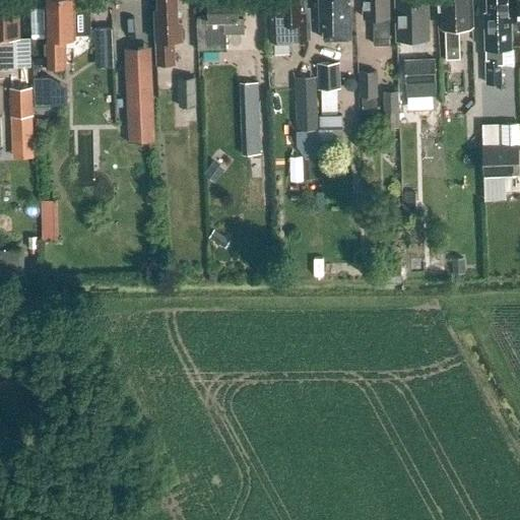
[(15,38),(19,38),(19,21),(13,21),(13,0),(0,0),(0,68),(15,68),(15,38)]
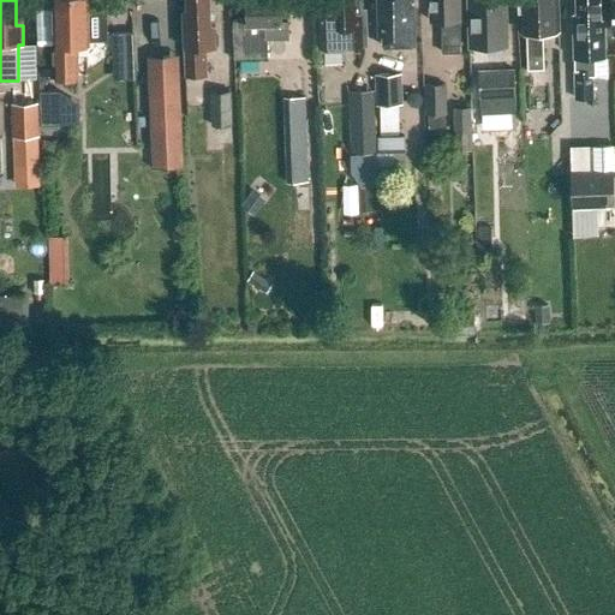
[(88,46),(88,41),(99,41),(107,35),(107,10),(88,10),(87,0),(54,0),(55,46),(40,46),(40,78),(79,78),(78,46),(88,46)]
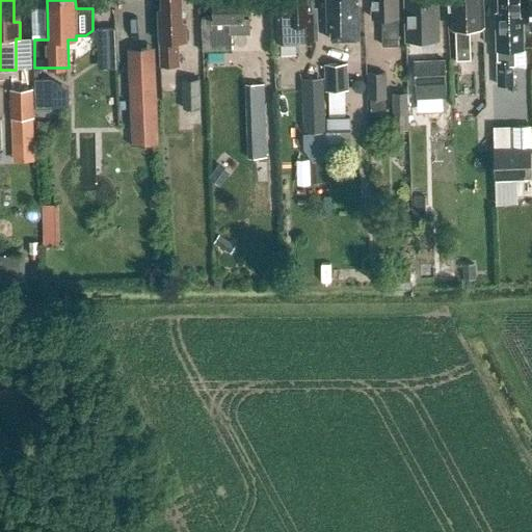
[(161,0),(162,7),(159,10),(161,67),(178,65),(177,41),(186,41),(185,22),(184,22),(182,21),(180,0),(161,0)]
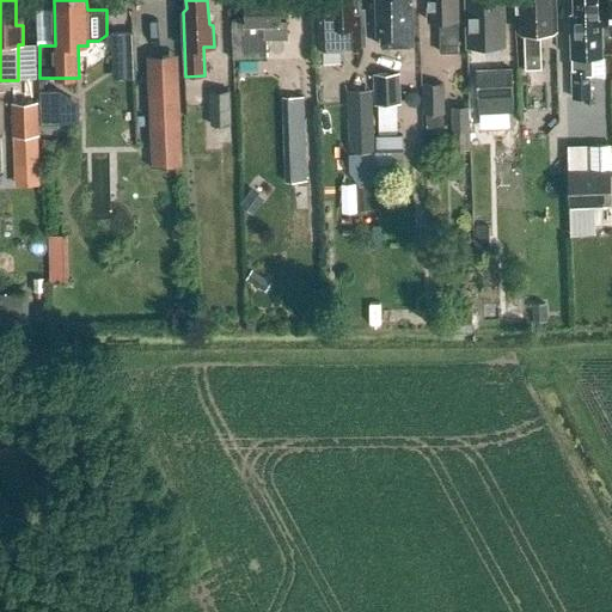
[(264,38),(285,38),(285,24),(280,24),(279,0),(243,0),(244,20),(230,20),(231,61),(264,61),(264,38)]
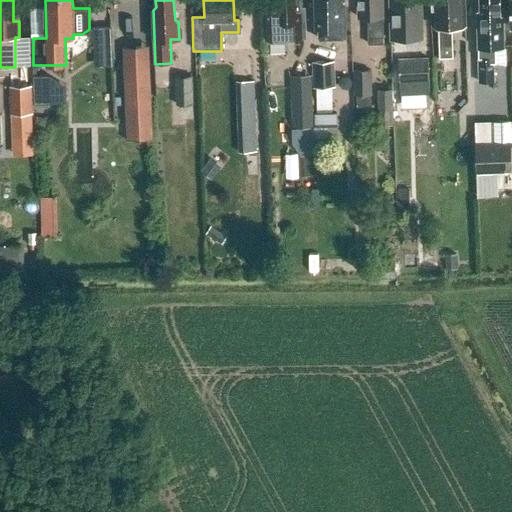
[(273,0),(274,5),(264,6),(265,39),(268,39),(268,42),(285,41),(285,38),(303,38),(303,21),(305,21),(304,8),(300,8),(299,0),(273,0)]
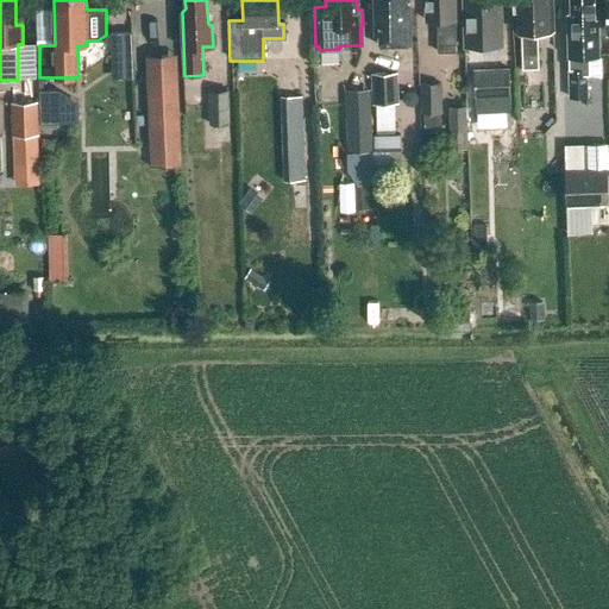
[(374,0),(376,33),(380,33),(380,46),(410,45),(409,4),(406,4),(405,0),(374,0)]
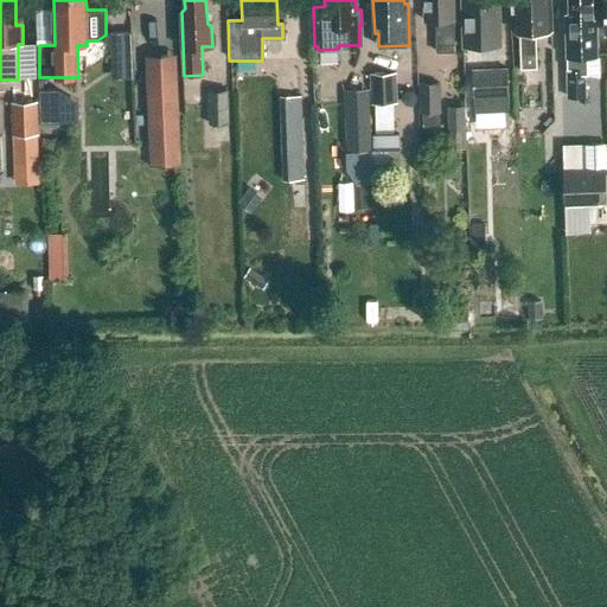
[(455,53),(454,45),(453,0),(422,0),(423,23),(436,23),(438,55),(455,53)]
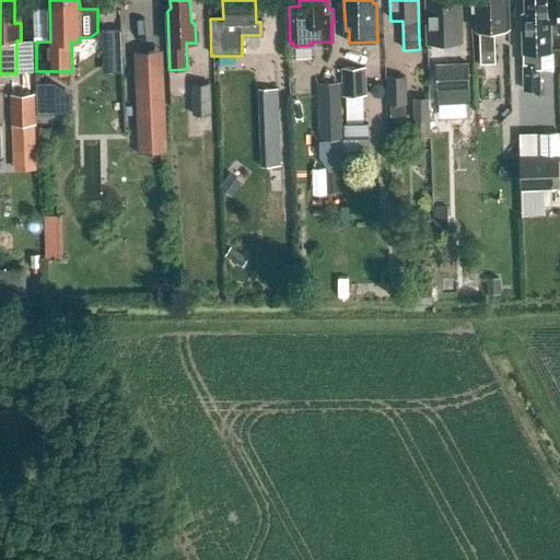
[(426,0),(428,44),(462,43),(461,1),(455,1),(455,0),(426,0)]
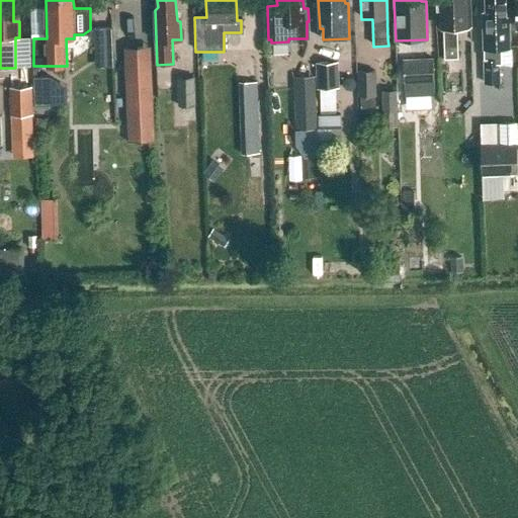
[(457,25),(470,25),(468,0),(438,0),(439,26),(443,26),(444,59),(458,59),(457,25)]
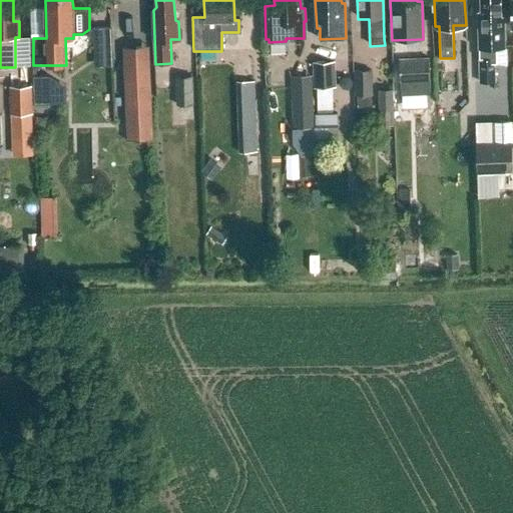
[(481,0),(481,11),(478,11),(479,53),(483,53),(483,48),(504,48),(503,16),(500,16),(499,0),(481,0)]
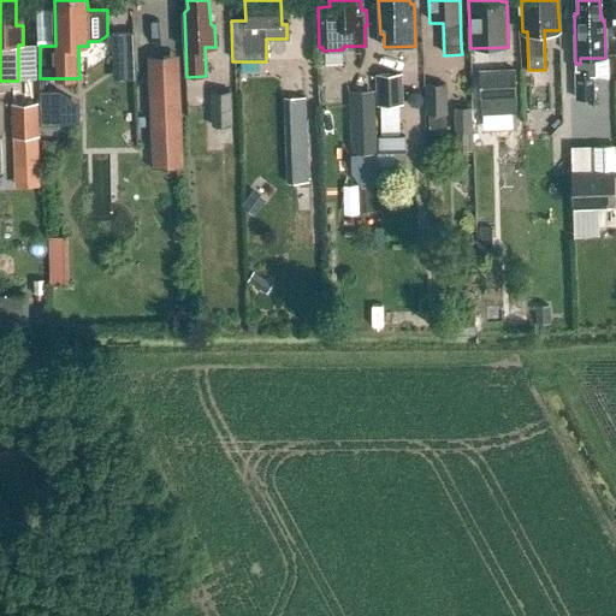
[(113,77),(131,76),(128,30),(113,31),(116,65),(113,65),(113,77)]
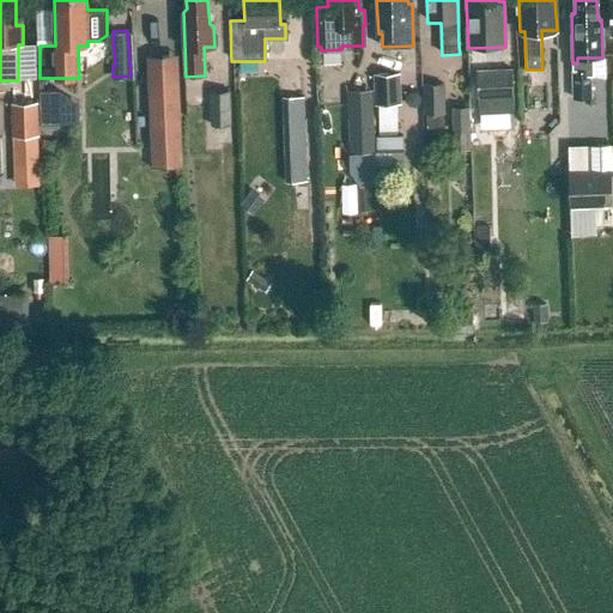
[(513,68),(477,70),(478,97),(514,96),(513,68)]
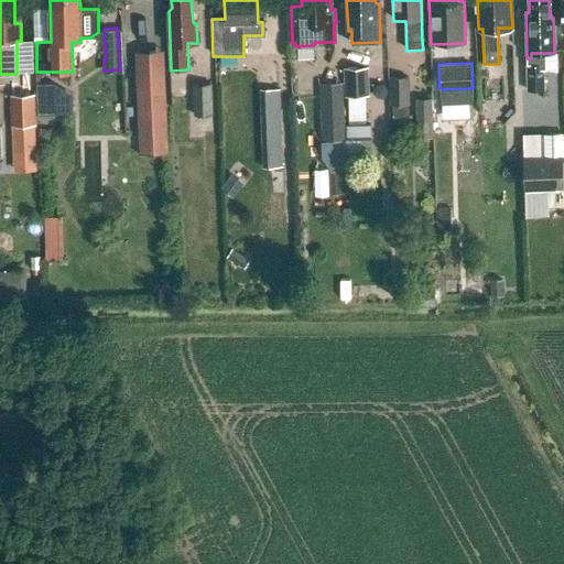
[(344,67),(345,96),(348,96),(366,96),(369,95),(368,67),(344,67)]
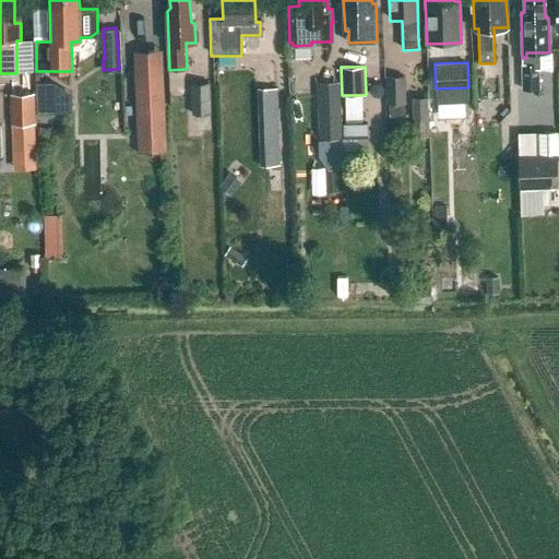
[(139,151),(167,150),(164,68),(134,69),(139,151)]
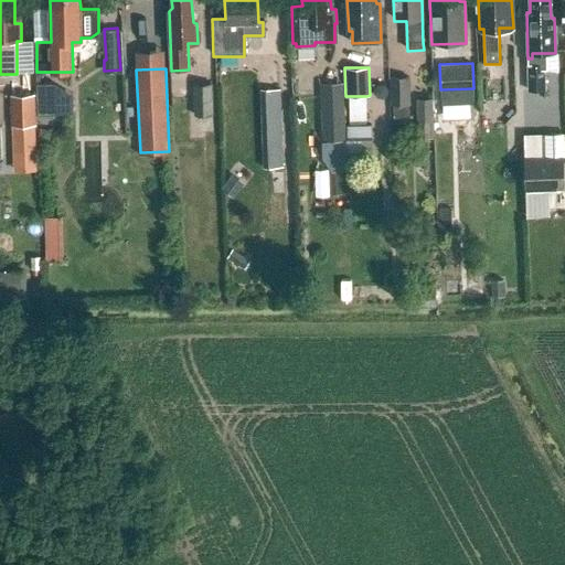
[(390,77),(391,104),(409,104),(409,77),(390,77)]
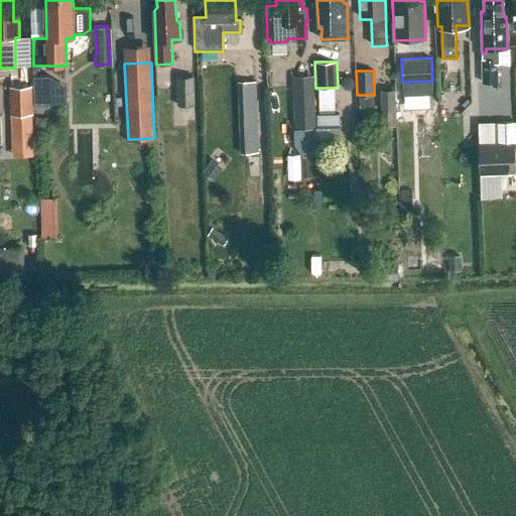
[(49,76),(33,77),(34,106),(51,105),(49,76)]
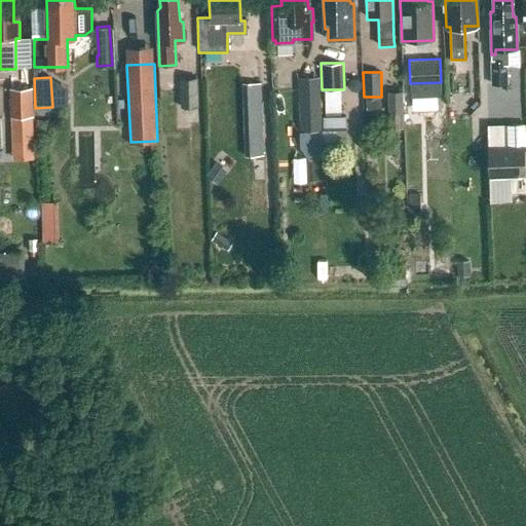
[(180,78),(181,108),(198,107),(198,77),(180,78)]
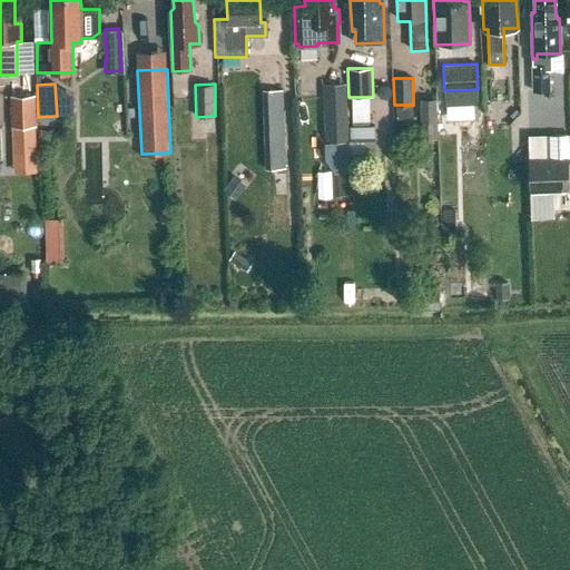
[(285,168),(283,89),(264,90),(267,169),(285,168)]
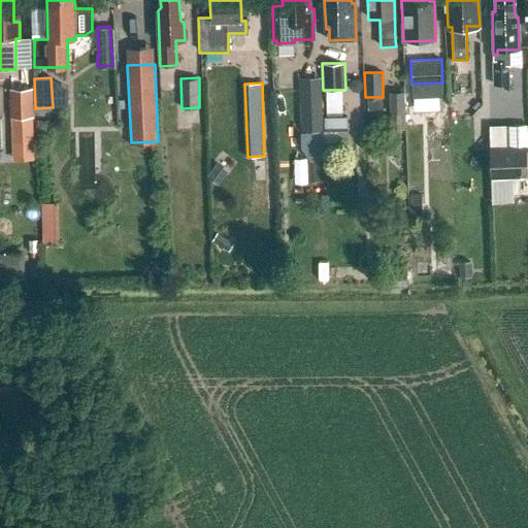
[(10,118),(33,118),(33,89),(10,90),(10,118)]
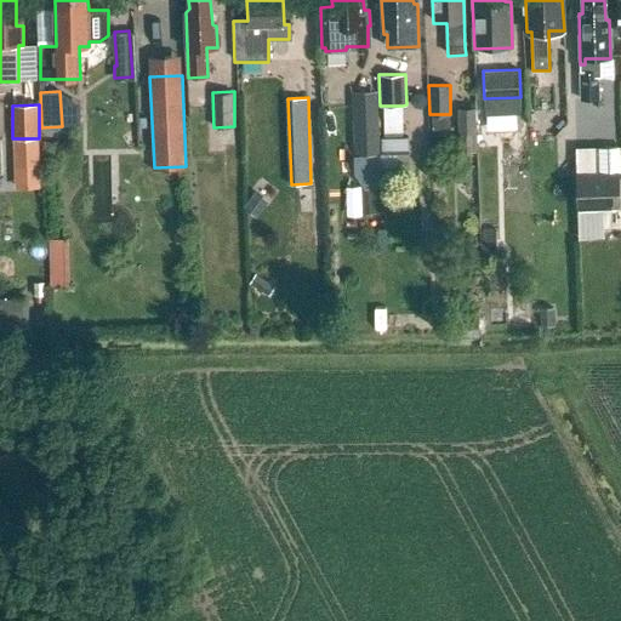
[(403,106),(383,106),(383,136),(403,136),(403,106)]
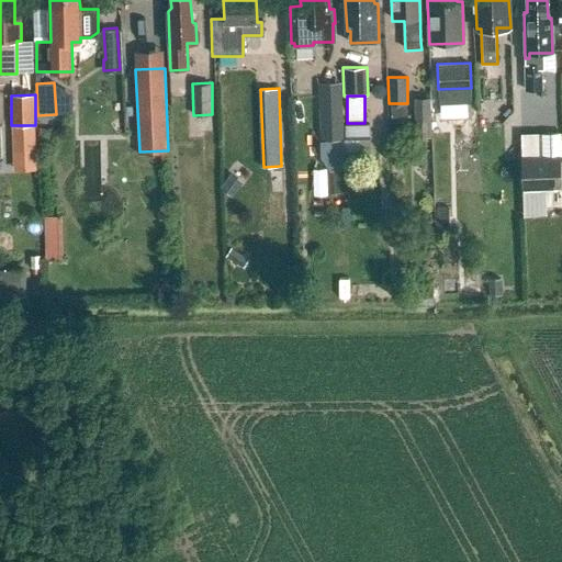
[(344,139),(341,104),(318,105),(319,139),(344,139)]
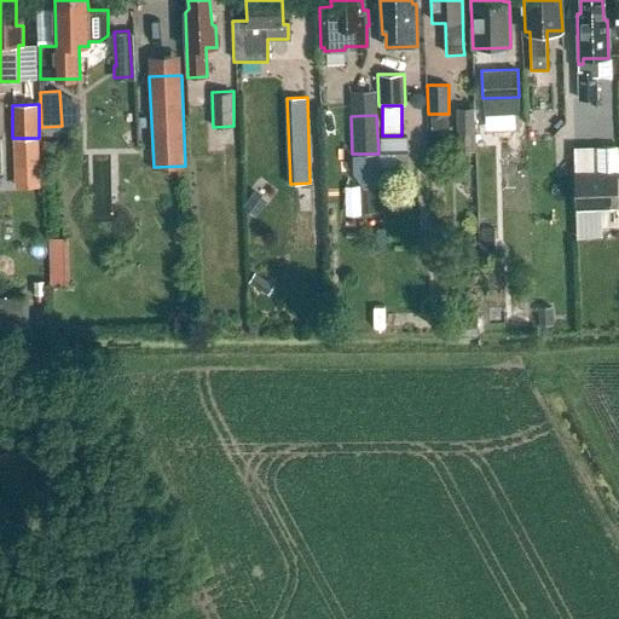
[(406,137),(380,138),(381,171),(408,169),(406,137)]
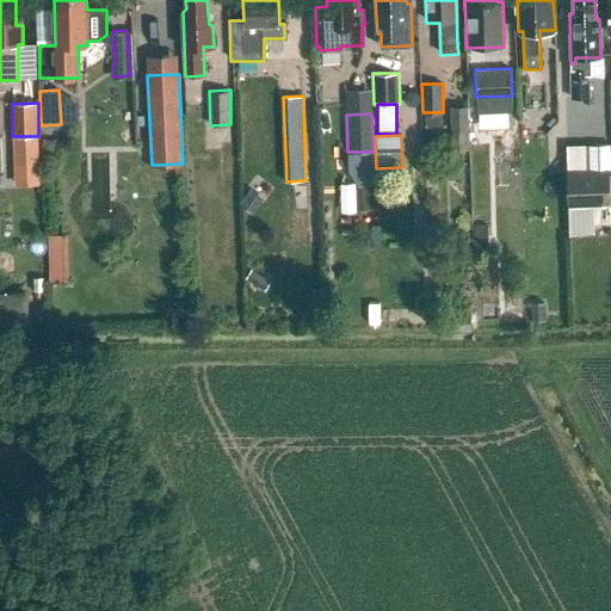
[(568,205),(610,204),(610,167),(567,168),(568,205)]
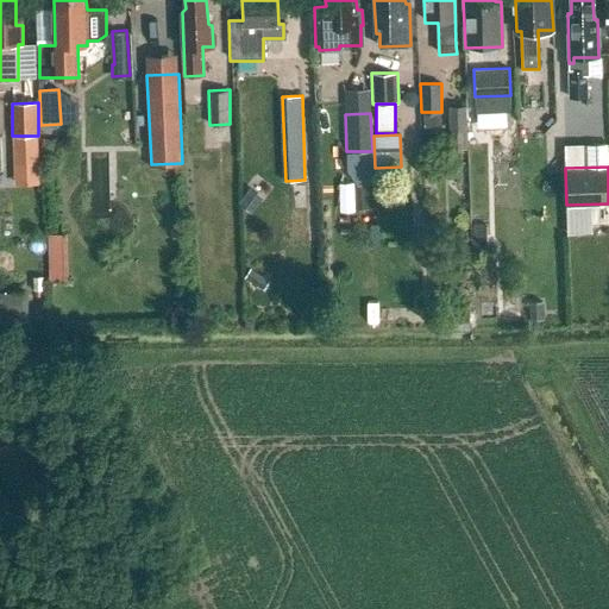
[(375,184),(355,184),(356,209),(376,208),(375,184)]
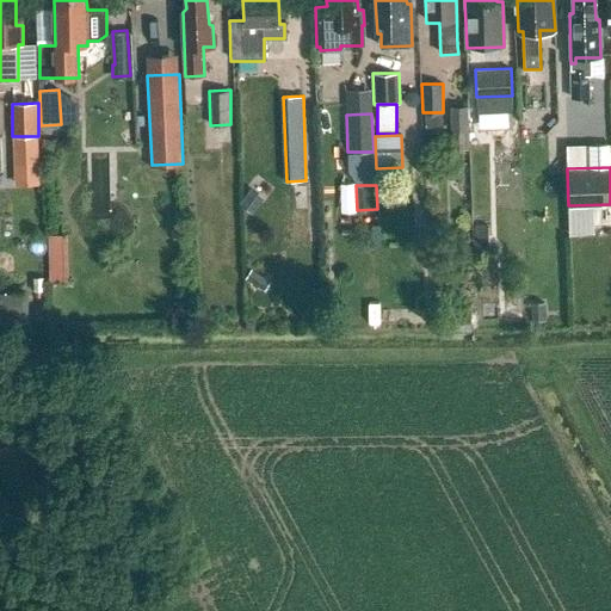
[(260,202),(250,193),(241,204),(252,213),(260,202)]
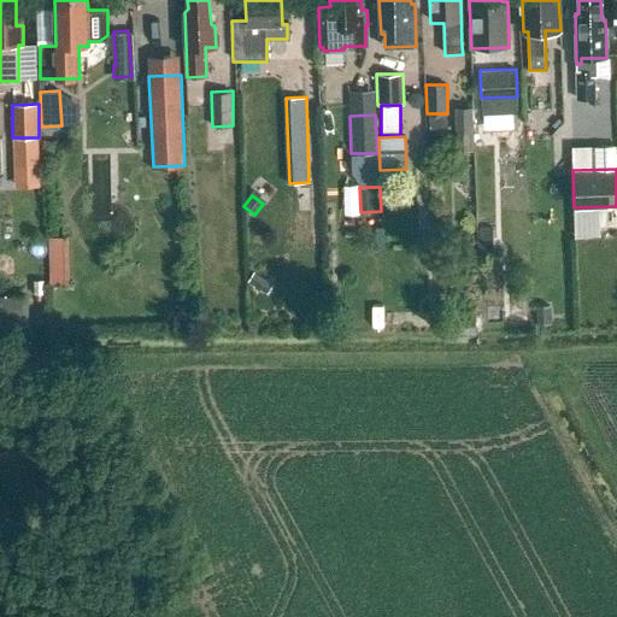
[(48,238),(50,286),(69,286),(68,238),(48,238)]
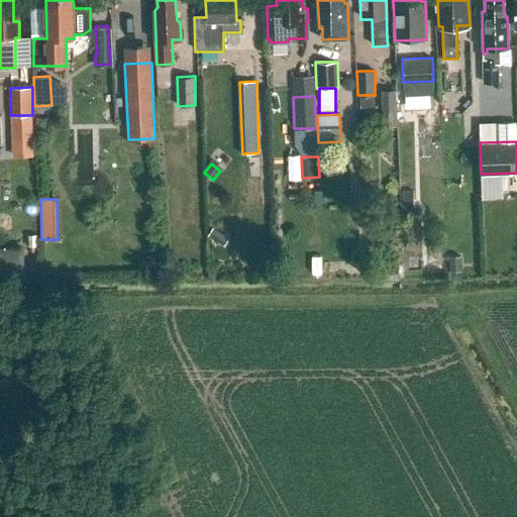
[(223,235),(213,228),(208,235),(218,242),(223,235)]
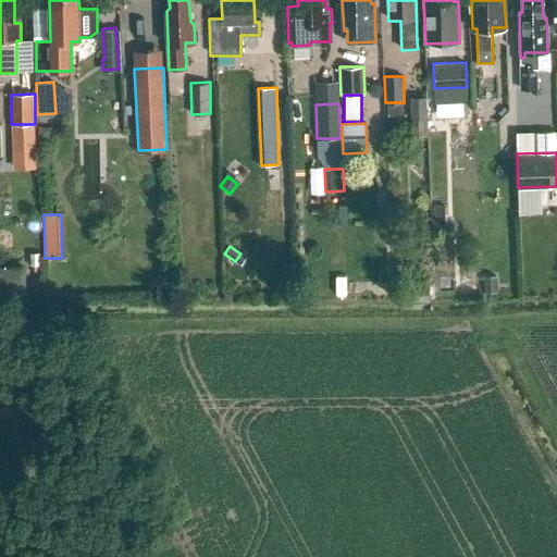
[(25,267),(0,267),(0,293),(26,293),(25,267)]
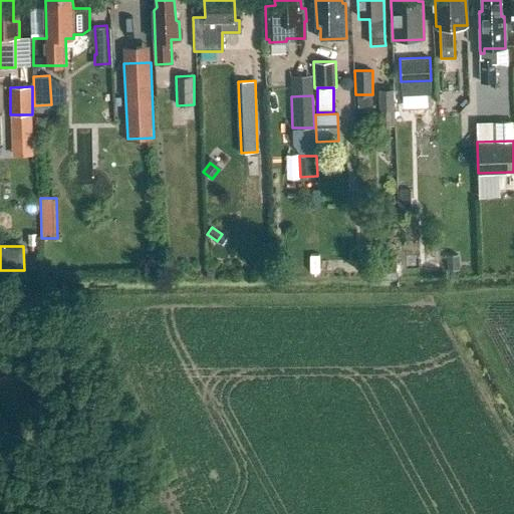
[(459,255),(447,255),(448,269),(460,269),(459,255)]
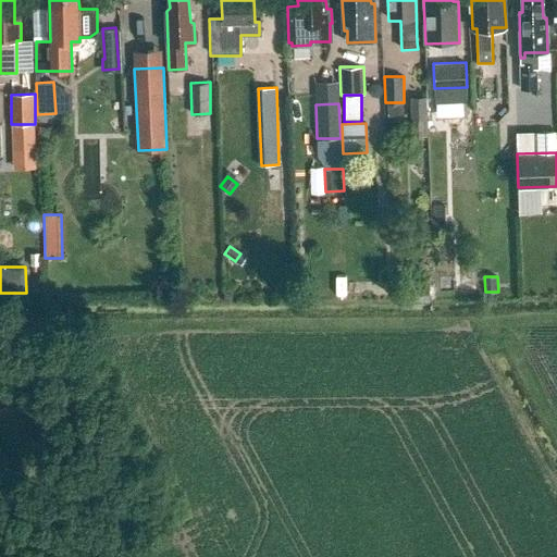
[(411,286),(412,302),(430,302),(430,285),(411,286)]
